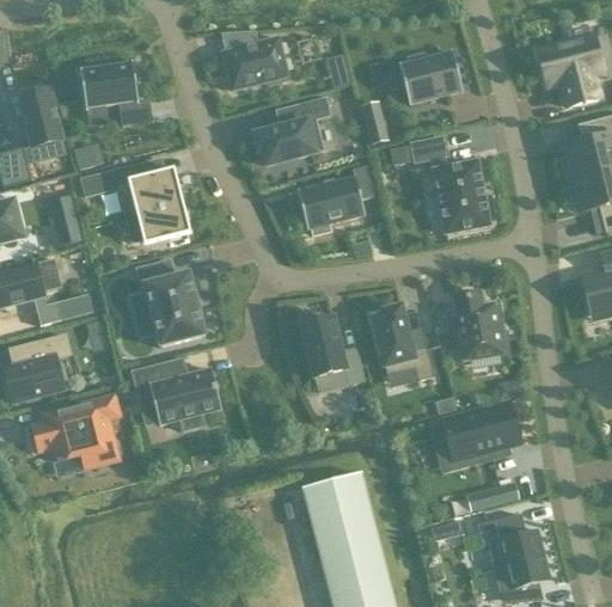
[(539,49),(538,49),(544,72),(548,86),(561,83),(565,81),(568,90),(563,91),(567,105),(599,97),(594,74),(603,72),(593,35),(539,49)]
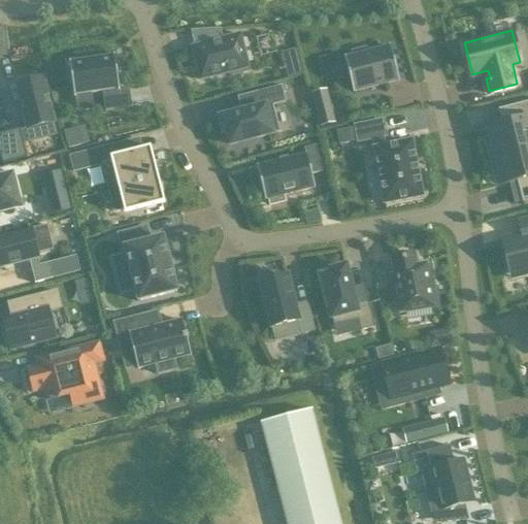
[(238,33),(193,44),(201,74),(228,68),(230,74),(249,70),(246,63),(238,33)]
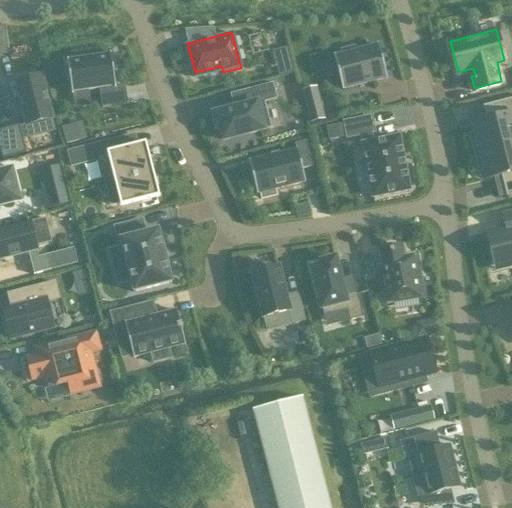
[(341,51),(333,53),(342,86),(386,75),(378,42),(356,48),(355,42),(340,46),(341,51)]
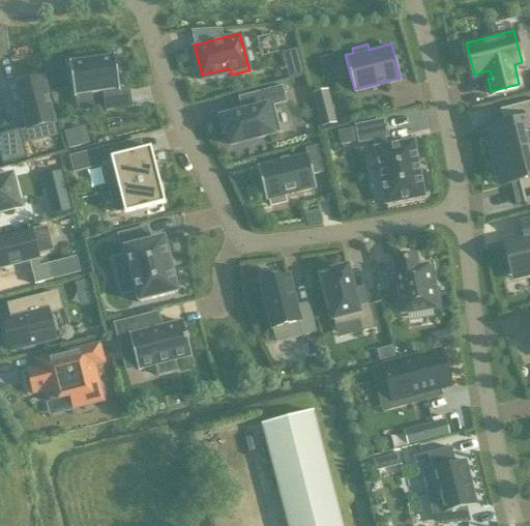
[(70,60),(69,60),(75,95),(76,94),(76,93),(118,87),(118,89),(120,88),(115,54),(114,54),(114,55),(70,61),(70,60)]
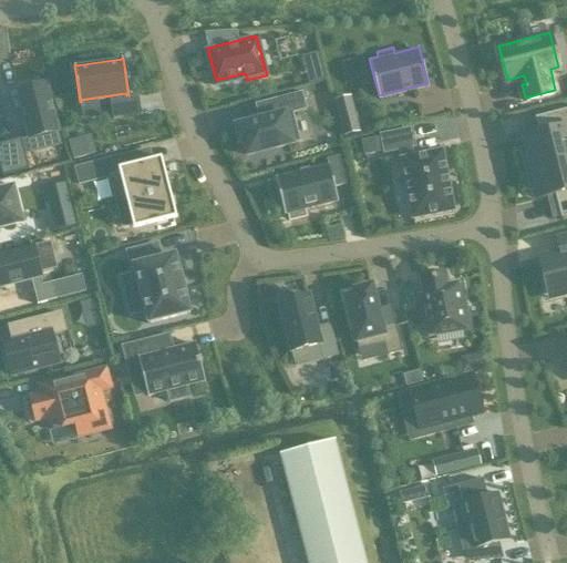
[(45,81),(18,89),(30,135),(58,129),(45,81)]
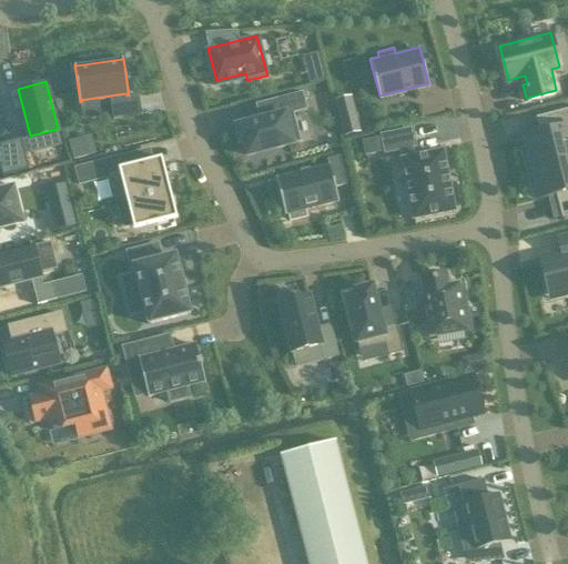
[(274,111),(233,122),(239,143),(242,142),(245,153),(301,139),(293,110),(307,107),(302,89),(271,98),(274,111)]
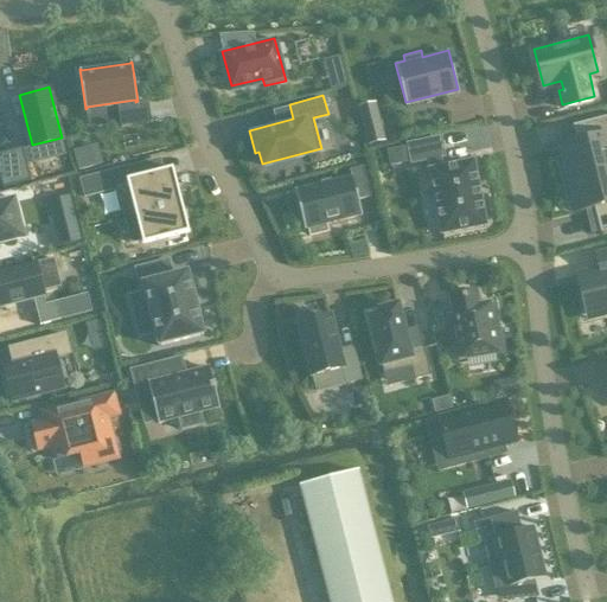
[(606,166),(606,113),(573,122),(577,138),(558,142),(562,154),(556,157),(562,178),(606,166)]
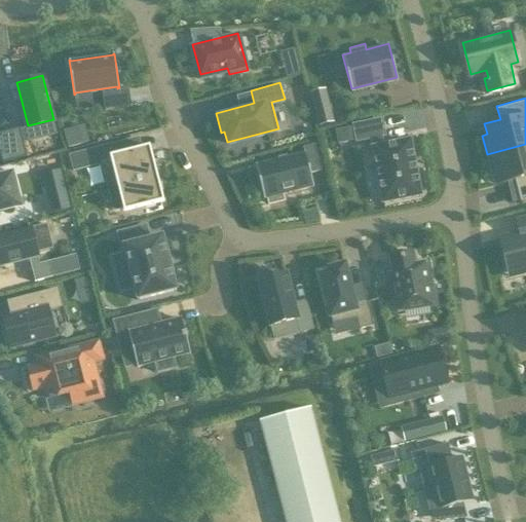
[(329,100),(313,104),(318,123),(334,119),(329,100)]
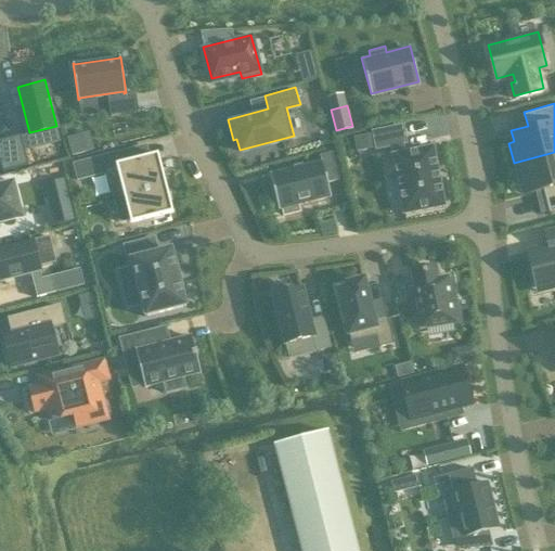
[(402,123),(372,129),(375,146),(391,143),(394,152),(391,152),(403,212),(444,204),(433,144),(416,148),(405,150),(403,141),(405,140),(402,123)]
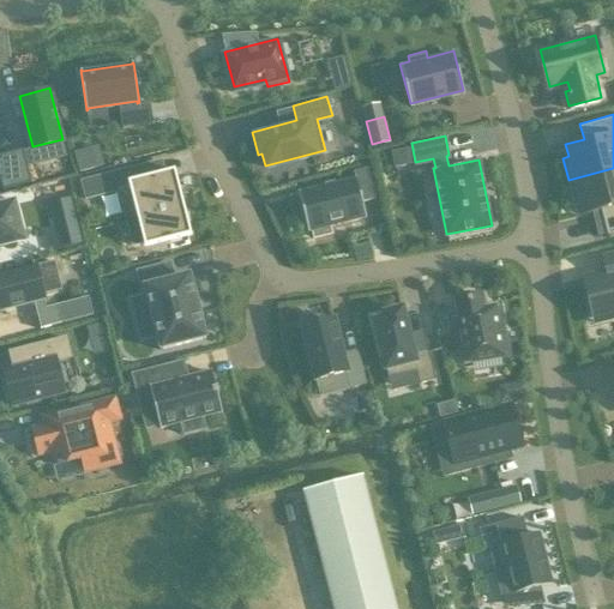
[(23,146),(0,152),(0,175),(2,187),(31,180),(23,146)]
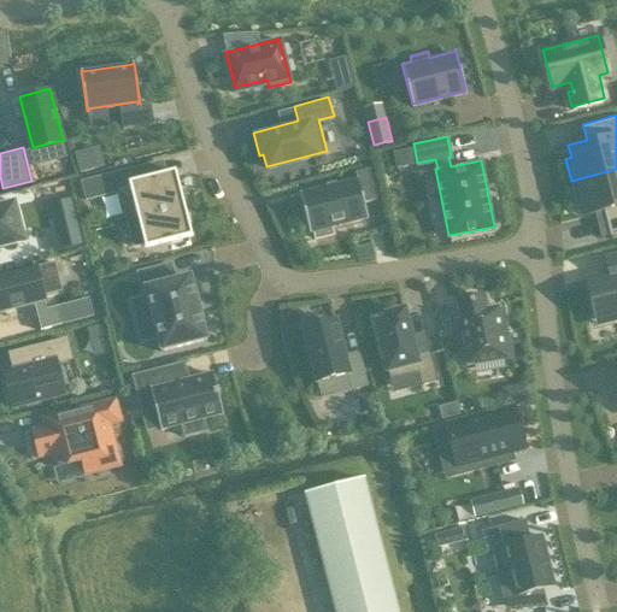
[(146,245),(191,234),(175,169),(130,181),(146,245)]
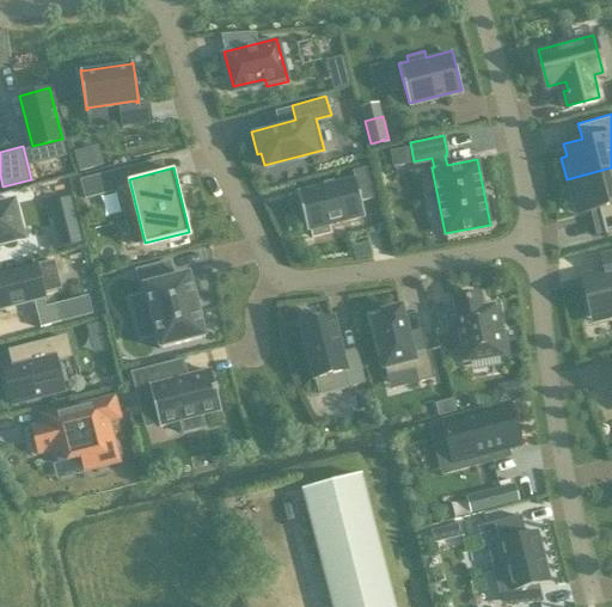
[(611,228),(611,167),(567,179),(571,202),(577,201),(580,209),(599,204),(605,231),(611,228)]
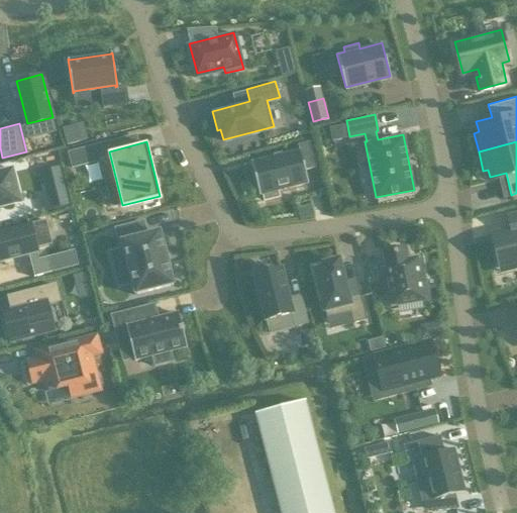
[(260,193),(308,182),(299,147),(250,159),(260,193)]
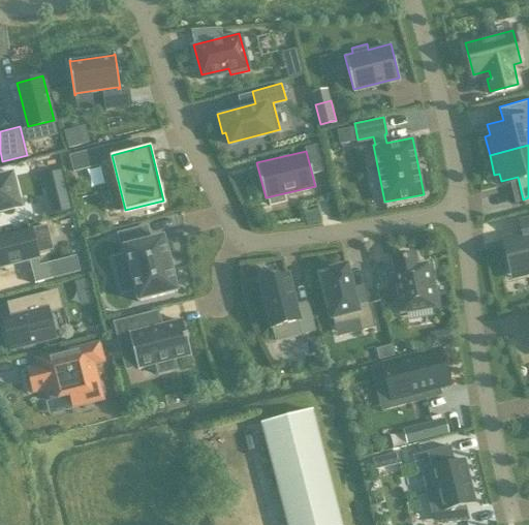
[(51,211),(70,206),(61,167),(41,173),(51,211)]
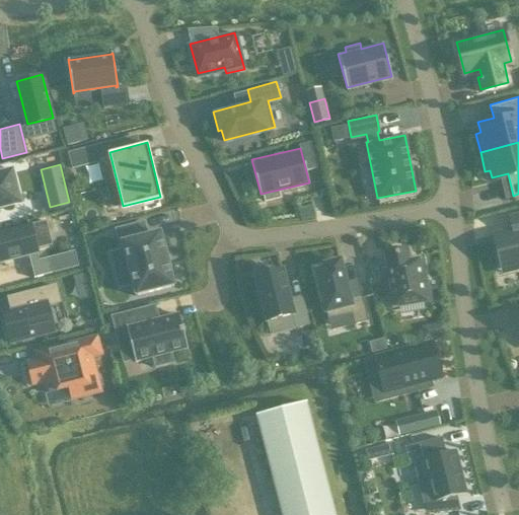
[(0,203),(17,200),(10,171),(0,173),(0,203)]
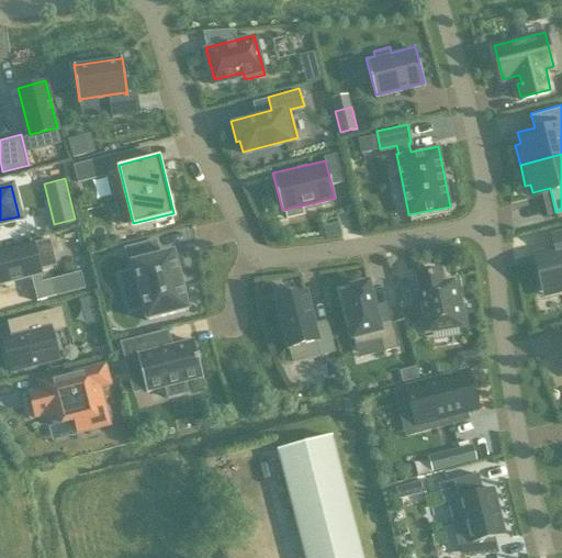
[(553,258),(535,263),(540,285),(557,281),(559,291),(561,290),(561,226),(549,230),(553,249),(551,249),(553,258)]
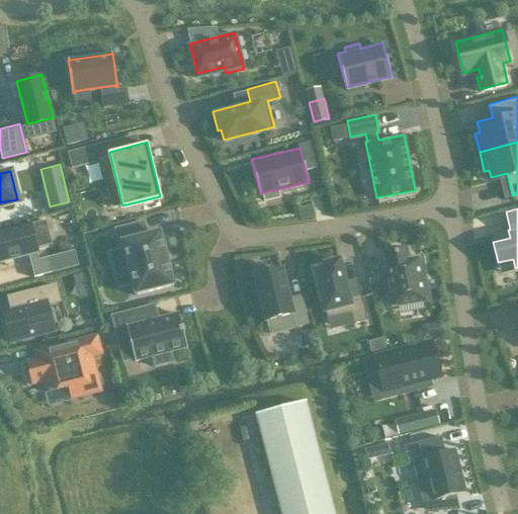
[(29,224),(0,231),(0,259),(36,250),(35,246),(53,242),(46,218),(28,223),(29,224)]
